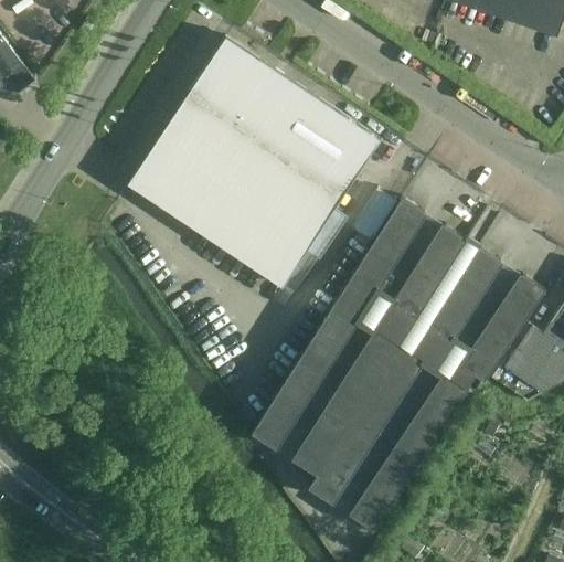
[(563,0),(445,0),(555,38),(563,10),(563,0)]
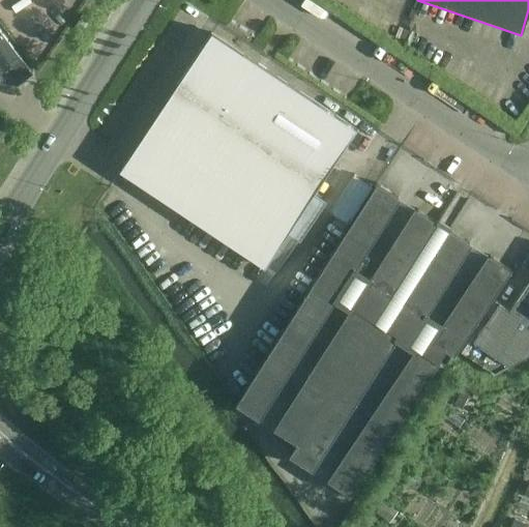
[(82,36),(90,23),(82,18),(74,31),(82,36)]
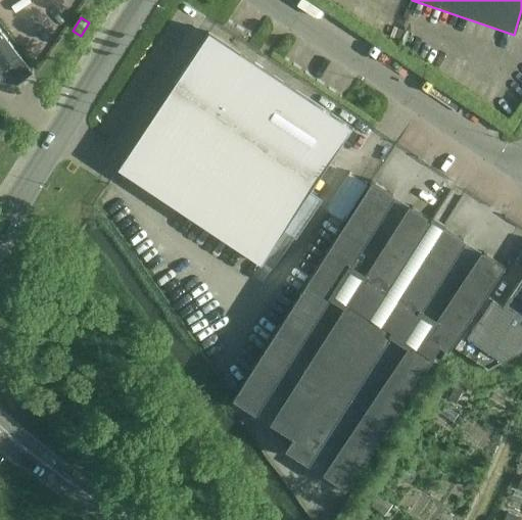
[(18,58),(0,33),(0,86),(16,88),(31,77),(18,58)]
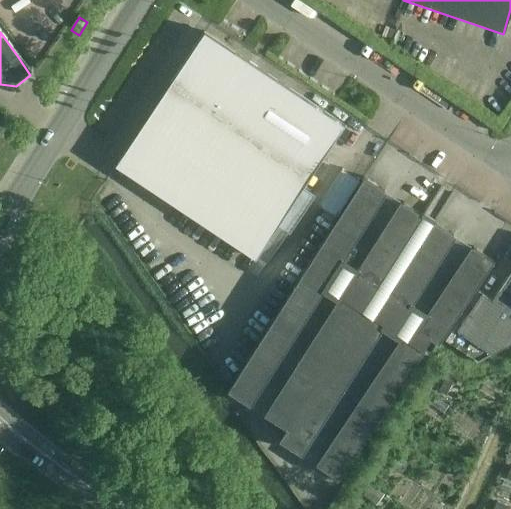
[(115,168),(255,261),(344,127),(204,34),(115,168)]
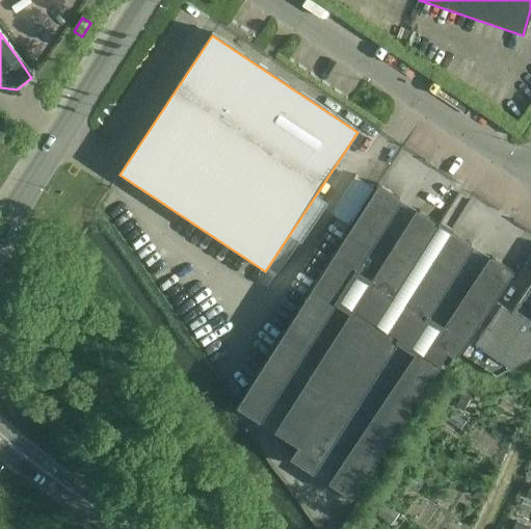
[(377,187),(236,408),(257,423),(276,434),(297,448),(289,460),(311,474),(329,486),(350,501),(441,367),(448,355),(454,360),(455,360),(494,301),(512,273),(511,273),(492,260),(471,246),(450,234),(452,231),(451,231),(451,230),(441,223),(440,222),(437,226),(418,213),(399,201),(377,187)]
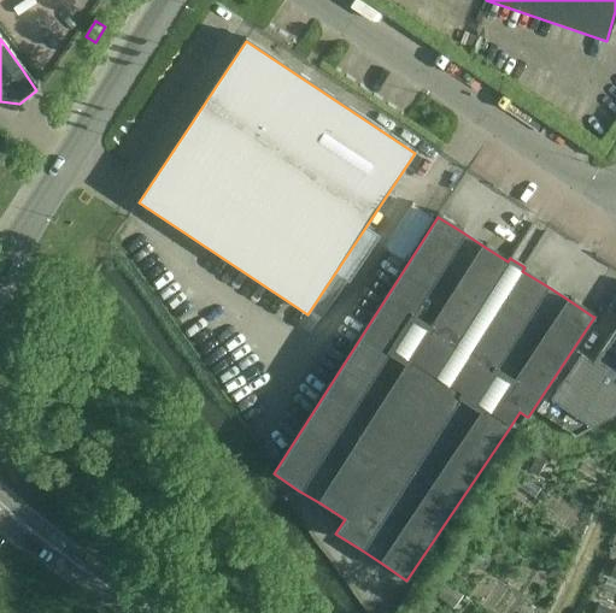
[(615,360),(615,326),(600,351),(615,360)]
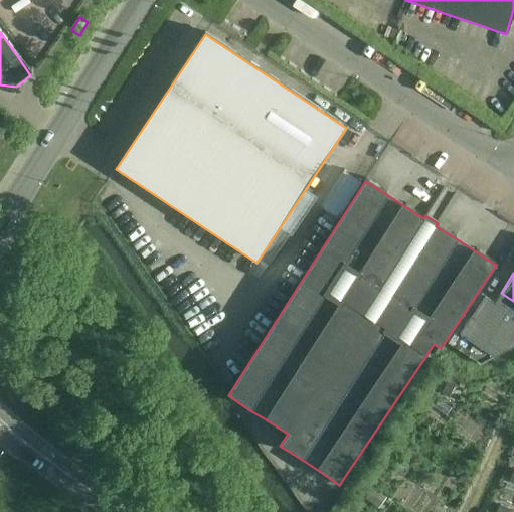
[(513,301),(501,293),(494,303),(481,294),(447,345),(479,366),(513,346),(513,301)]
